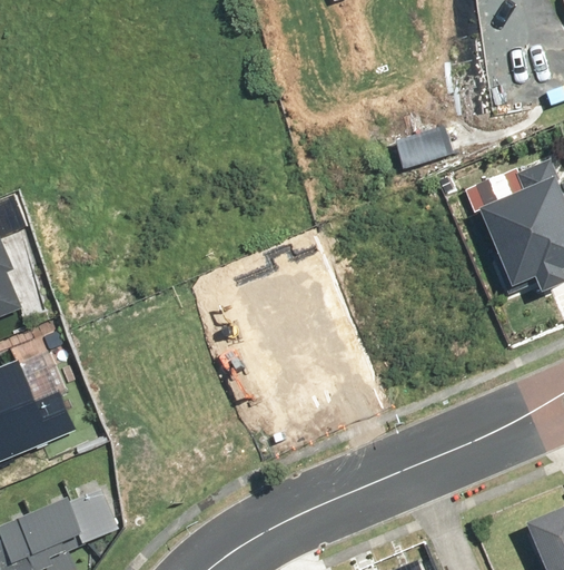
[(563,200),(554,177),(477,208),(511,287),(534,277),(541,293),(563,283),(563,200)]
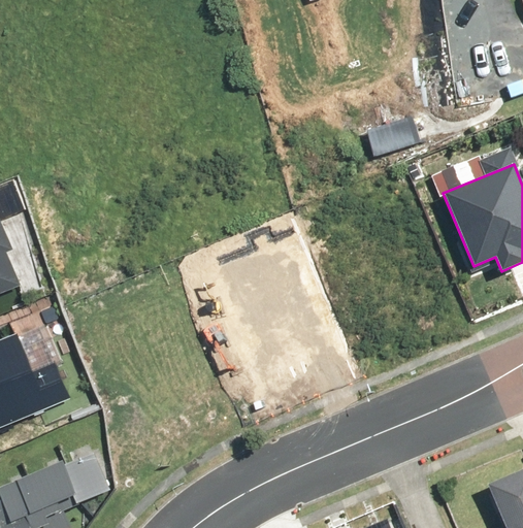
[(0,298),(20,291),(4,253),(10,251),(0,225),(0,298)]
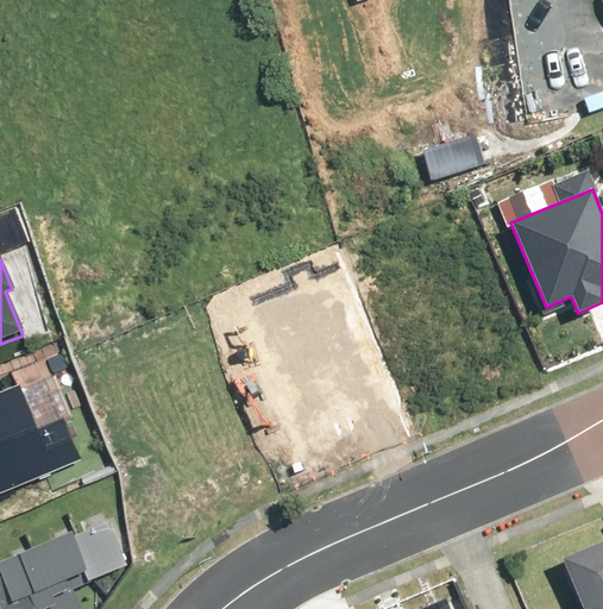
[(42,370),(0,388),(0,497),(83,462),(42,370)]
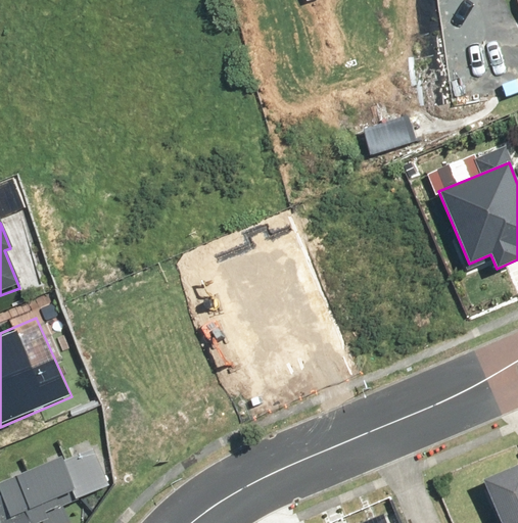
[(0,522),(67,522),(58,500),(72,493),(75,500),(107,486),(92,447),(62,460),(60,457),(0,481),(0,493),(1,495),(0,495),(0,522)]
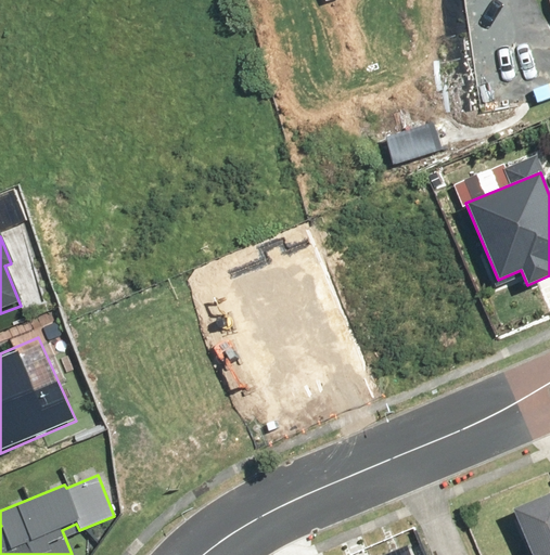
[(549,554),(549,488),(511,505),(532,554),(549,554)]
